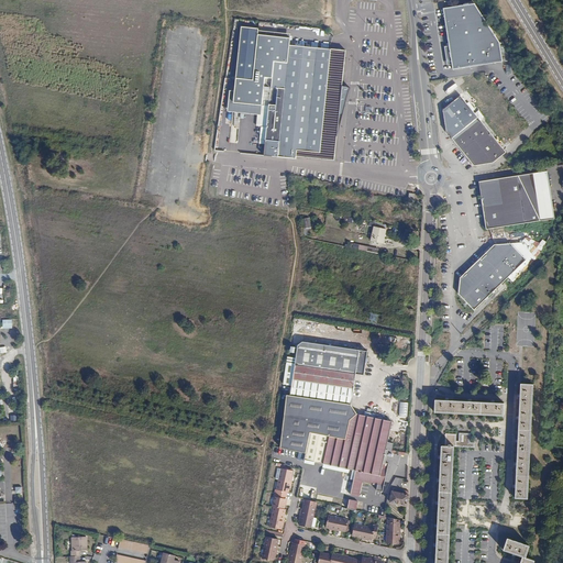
[(444,10),(451,72),(504,63),(500,45),(474,6),(444,10)]
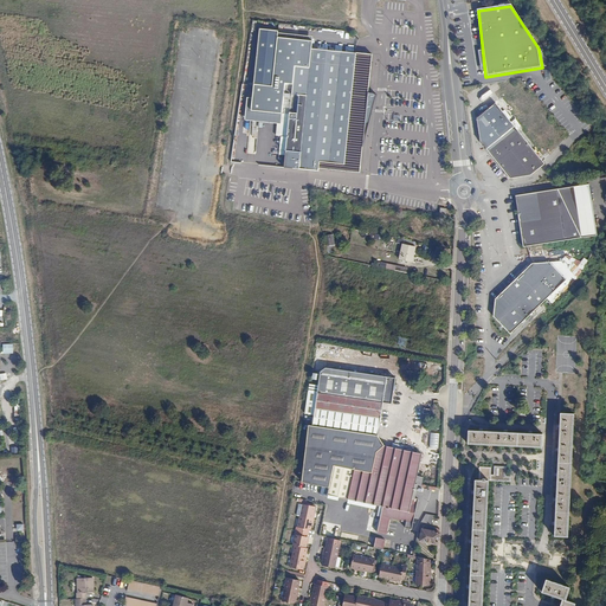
[(279,33),(263,30),(256,85),(274,86),(279,38),(279,33)]
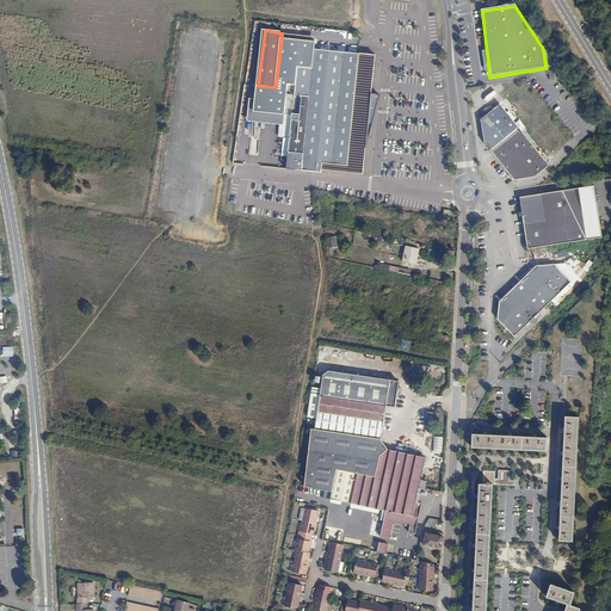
[(313,69),(315,50),(316,43),(282,38),(276,87),(258,86),(255,99),(251,98),(250,121),(279,125),(284,125),(285,116),(288,103),(294,103),(295,96),(288,96),(290,85),(296,86),(298,67),(313,69)]
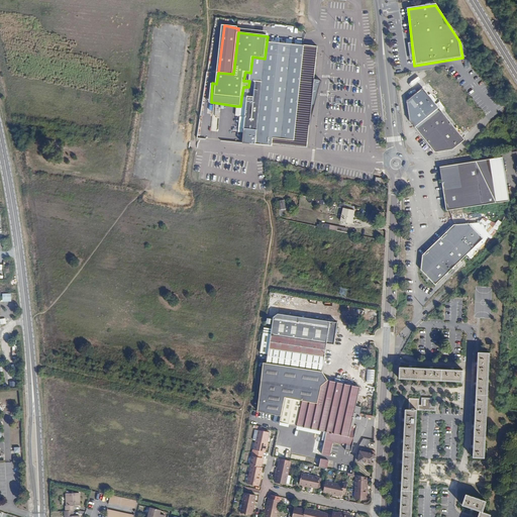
[(279,145),(307,148),(317,47),(267,42),(265,59),(252,57),(250,73),(245,72),(243,81),(249,81),(248,87),(243,87),(241,98),(246,99),(245,129),(254,131),(253,144),(279,147),(279,145)]
